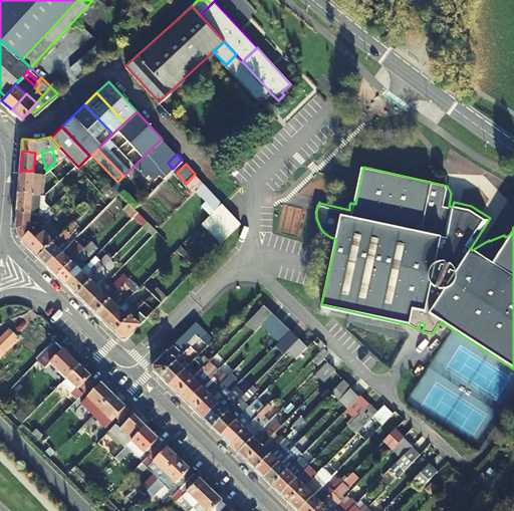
[(33,171),(20,171),(18,190),(40,192),(41,172),(33,171)]
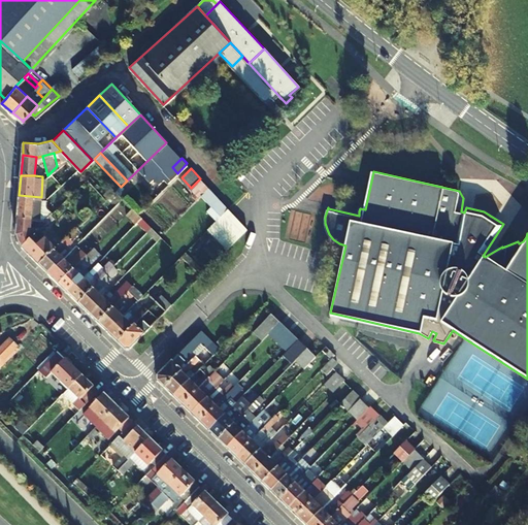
[(208,187),(200,178),(194,185),(202,193),(207,188),(208,187)]
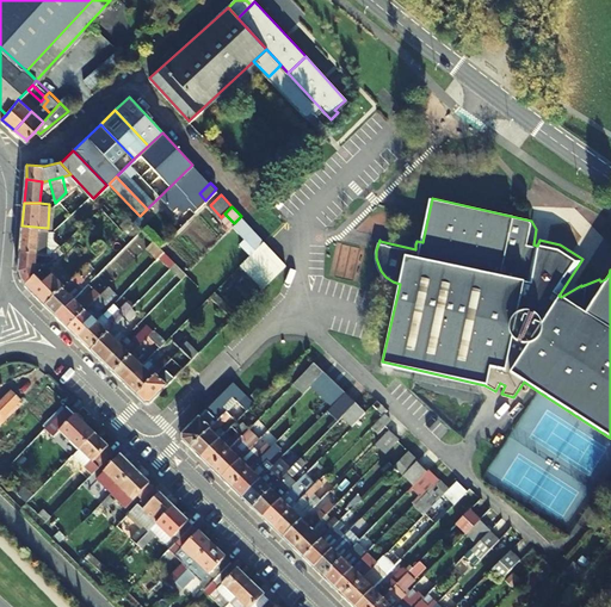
[(234,223),(232,225),(242,237),(239,241),(250,253),(264,240),(241,216),(240,217),(234,223)]
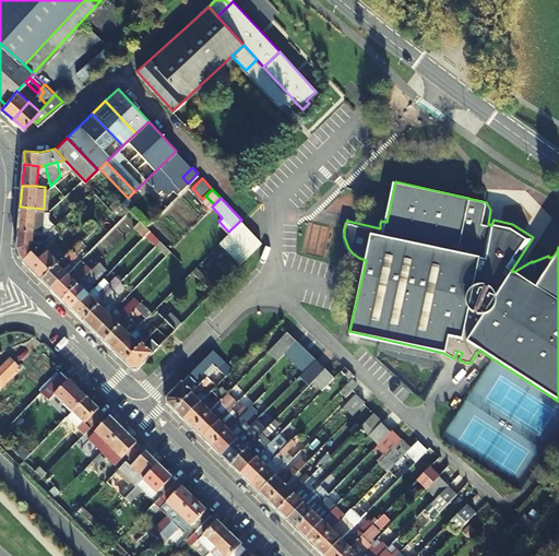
[(44,209),(20,206),(18,231),(43,231),(44,209)]
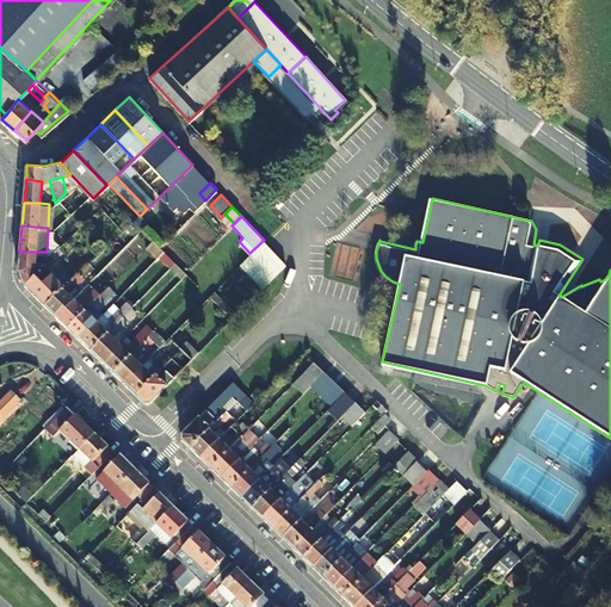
[(144,247),(155,259),(164,251),(153,239),(144,247)]
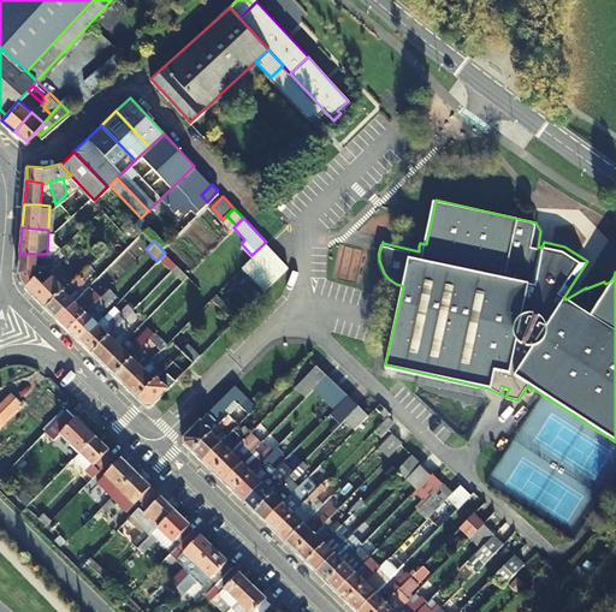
[(273,249),(266,242),(252,255),(243,265),(252,273),(273,249)]
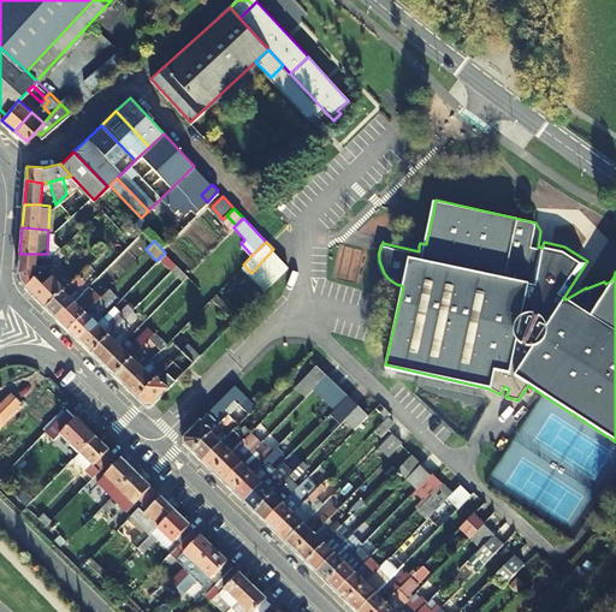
[(288,265),(273,249),(252,273),(266,287),(288,265)]
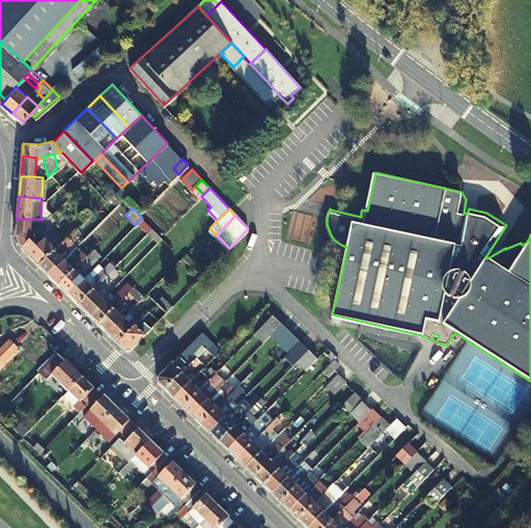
[(20,243),(22,246),(39,228),(47,221),(45,219),(40,219),(17,219),(16,231),(20,243)]
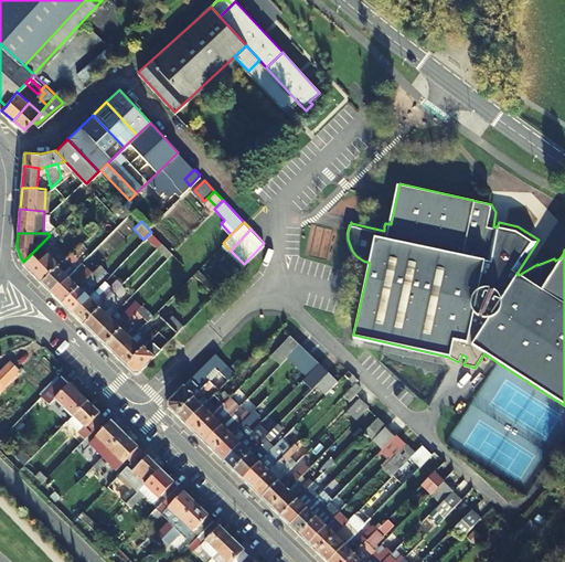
[(41,281),(57,263),(46,253),(49,251),(42,243),(23,262),(41,281)]
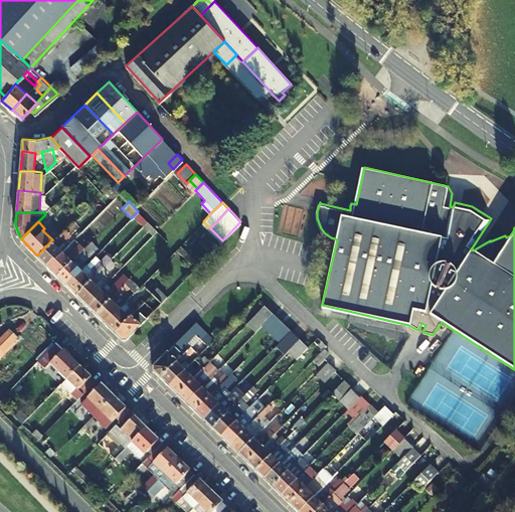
[(47,265),(61,250),(57,246),(65,238),(64,237),(68,233),(64,228),(52,239),(37,256),(47,265)]
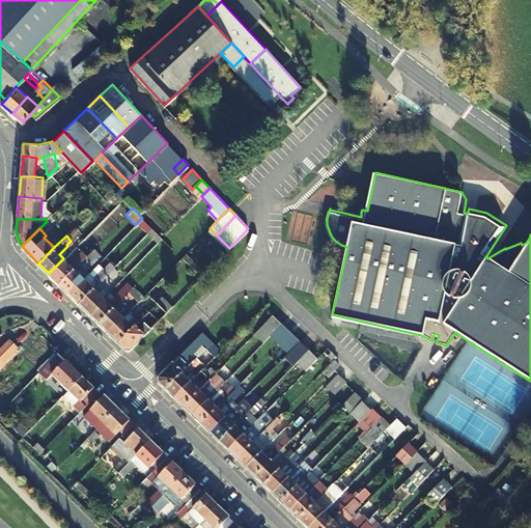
[(86,255),(59,283),(68,292),(88,272),(83,267),(98,251),(94,247),(86,255)]
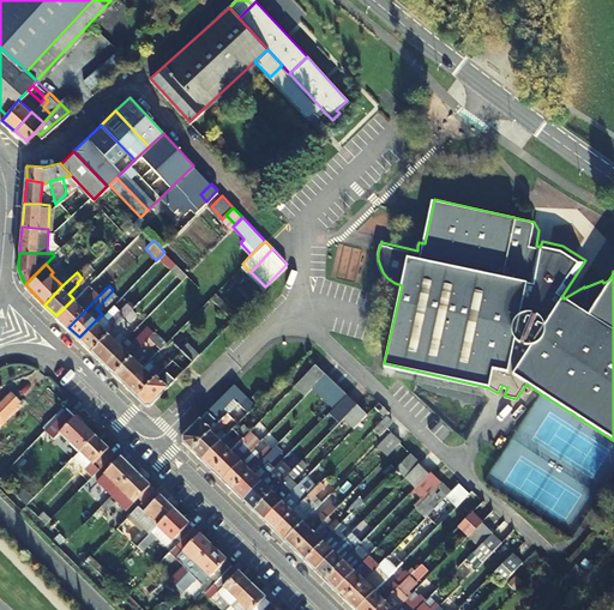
[(68,327),(100,295),(94,289),(79,303),(73,299),(56,315),(68,327)]
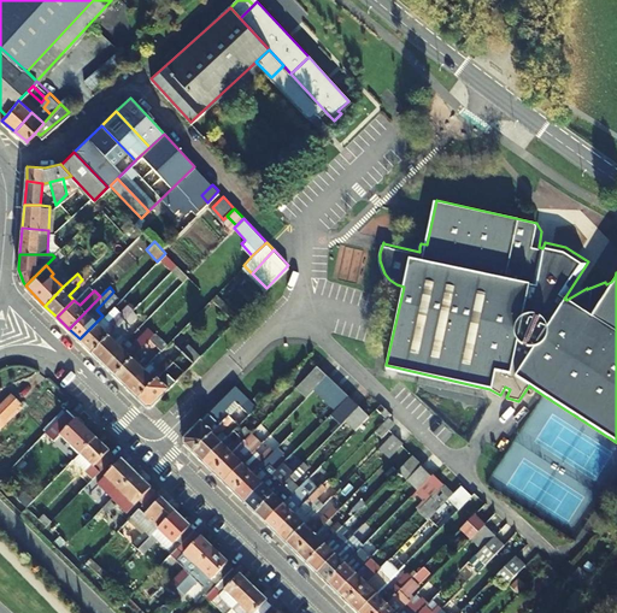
[(92,352),(123,318),(118,313),(110,322),(103,316),(80,339),(92,352)]
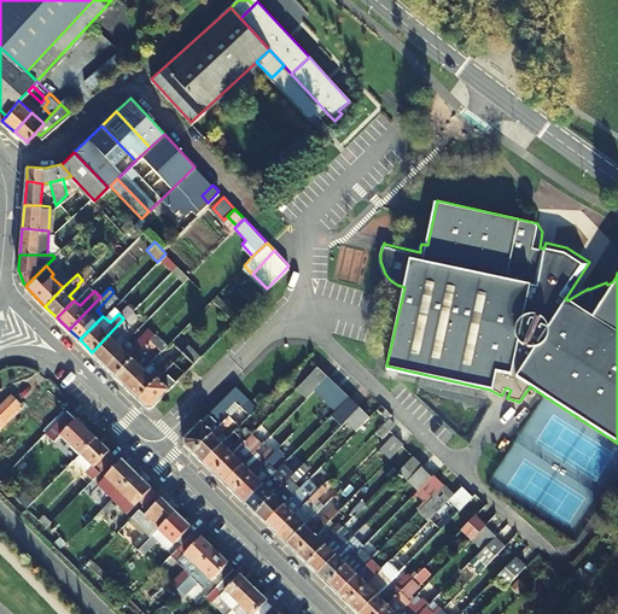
[(104,363),(121,345),(115,339),(128,323),(123,319),(92,352),(104,363)]
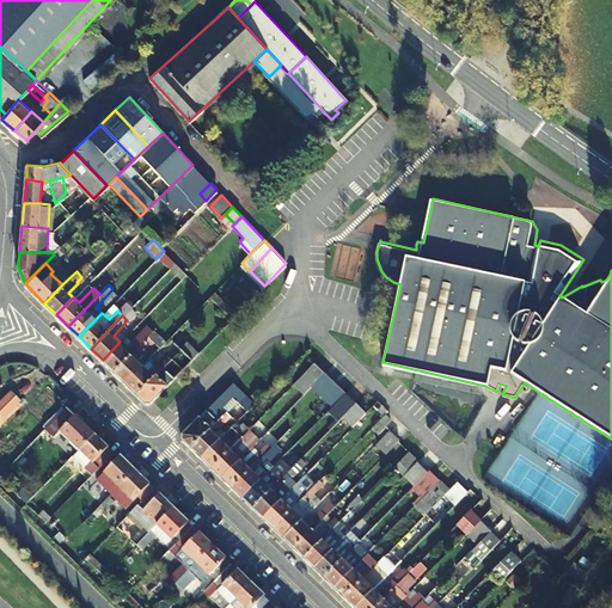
[(115,370),(154,330),(147,323),(130,341),(126,336),(120,342),(103,360),(115,370)]
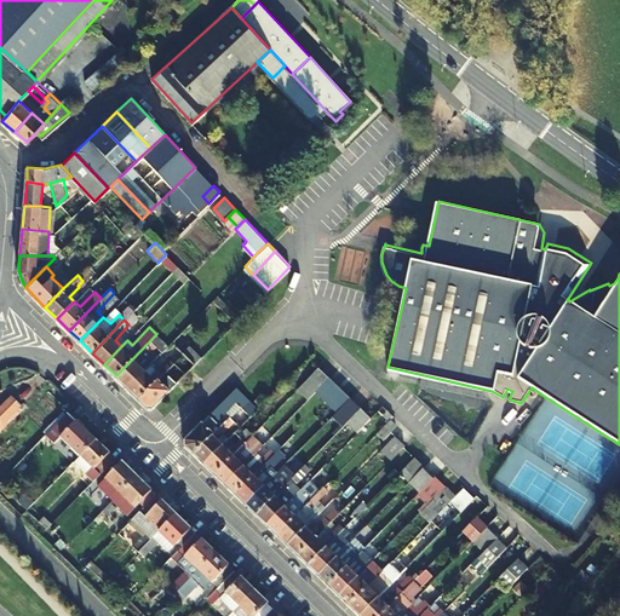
[(116,375),(126,386),(150,362),(144,356),(155,345),(161,351),(167,345),(156,334),(116,375)]
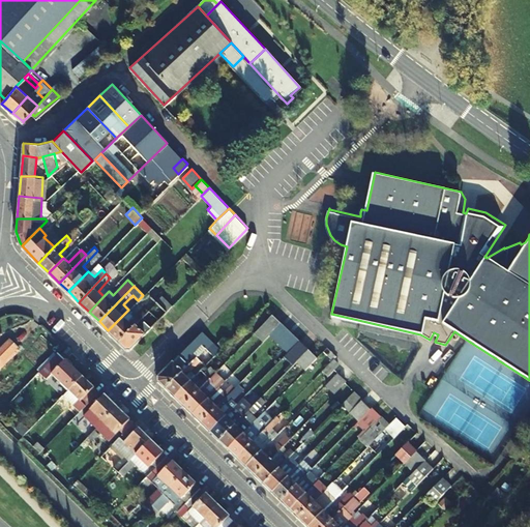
[(167,311),(172,304),(163,295),(156,301),(167,311)]
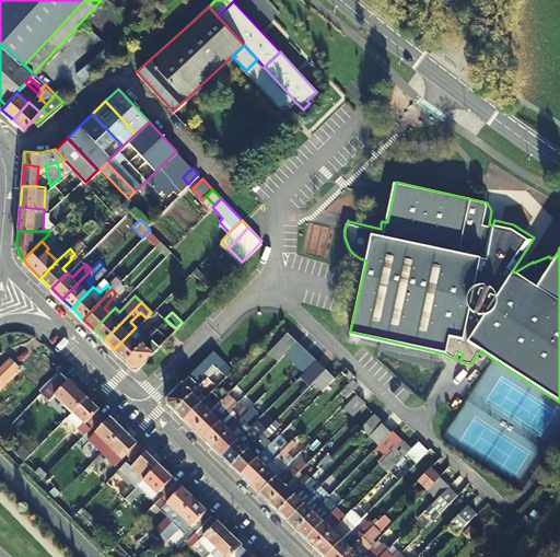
[(156,327),(165,318),(159,313),(140,333),(136,327),(114,349),(125,359),(146,338),(156,327)]
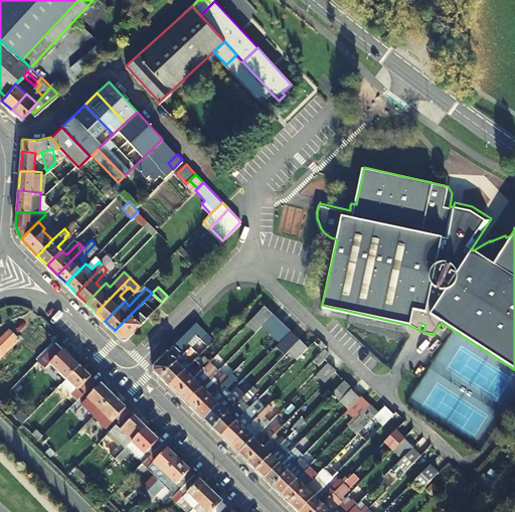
[(152,293),(144,301),(147,303),(137,314),(134,311),(115,330),(125,340),(162,302),(152,293)]
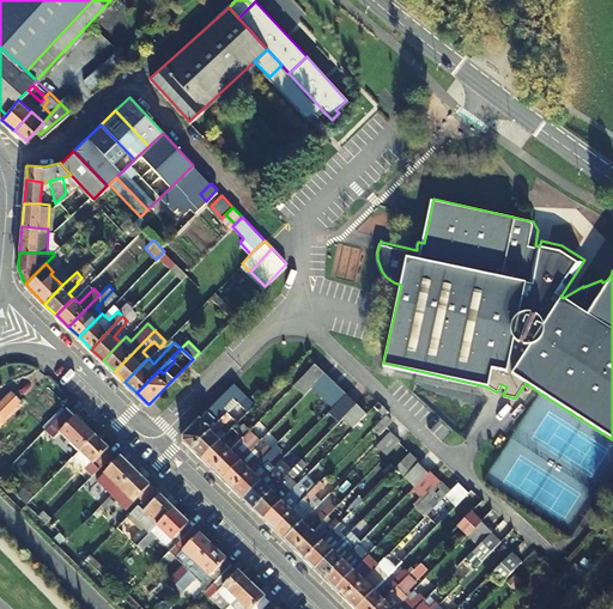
[(200,377),(208,366),(199,358),(190,369),(200,377)]
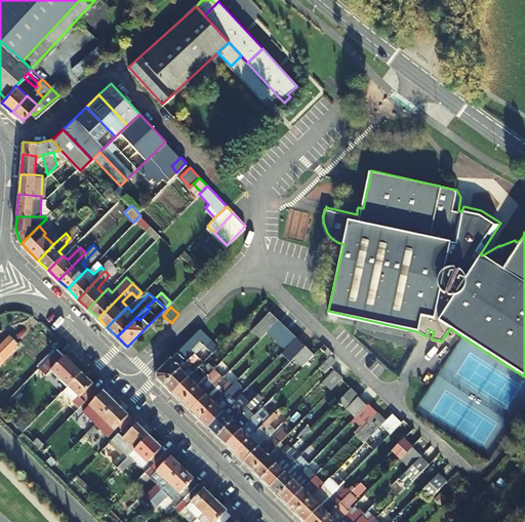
[(259,335),(266,329),(277,317),(268,309),(250,327),(259,335)]
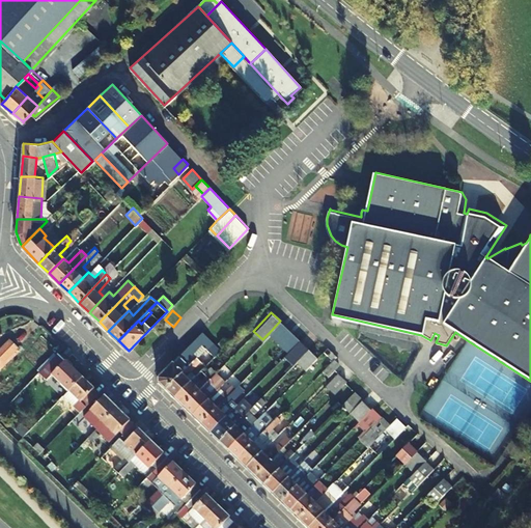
[(280,321),(269,333),(278,342),(290,330),(280,321)]
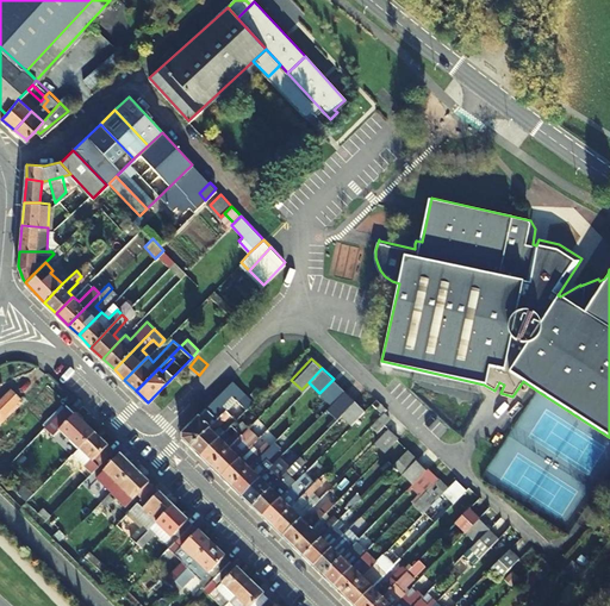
[(215,419),(219,414),(215,411),(231,394),(236,400),(244,392),(231,379),(181,430),(181,435),(191,444),(209,426),(215,419)]
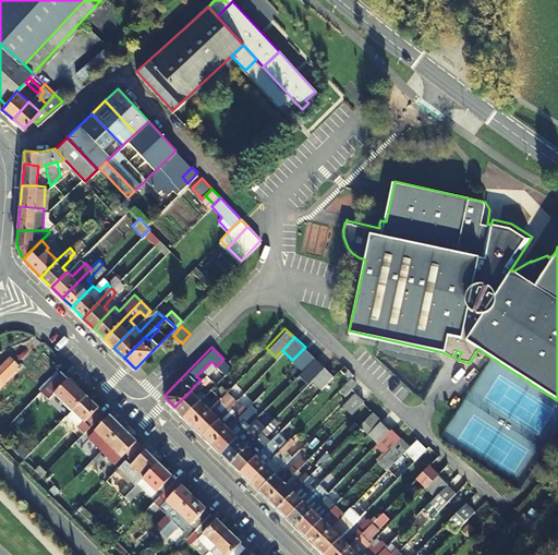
[(314,357),(305,347),(292,360),(302,369),(314,357)]
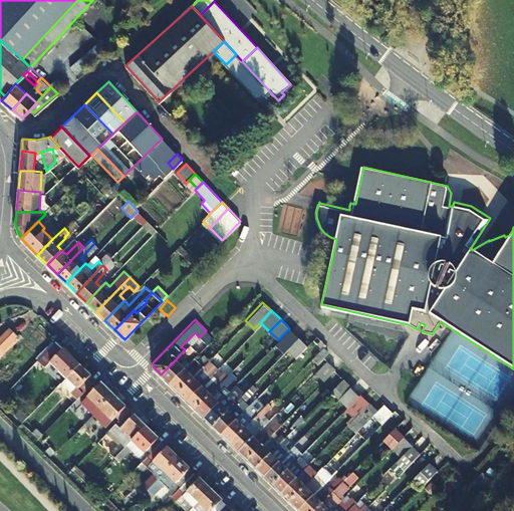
[(0,350),(18,332),(9,324),(0,333),(0,350)]
